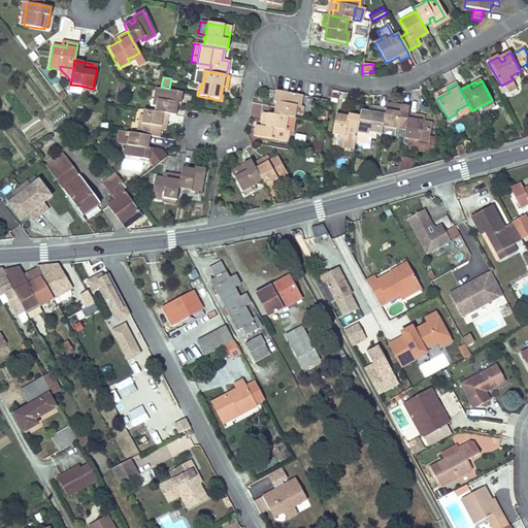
[(447,88),(434,95),(436,99),(450,92),(447,88)]
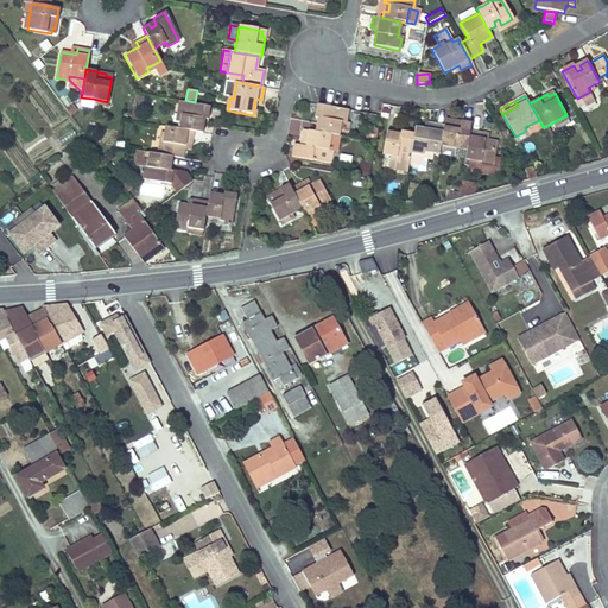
[(179,102),(177,114),(181,115),(179,122),(179,130),(194,132),(203,133),(204,125),(200,125),(201,119),(206,120),(208,120),(209,108),(185,103),(179,102)]
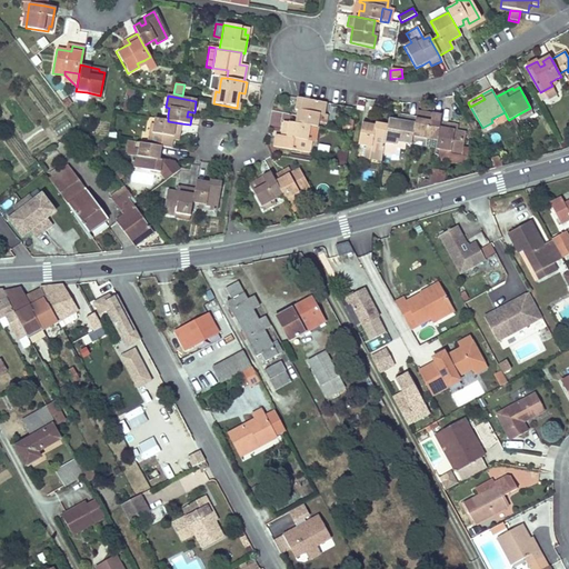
[(68,98),(62,101),(67,109),(73,105),(68,98)]
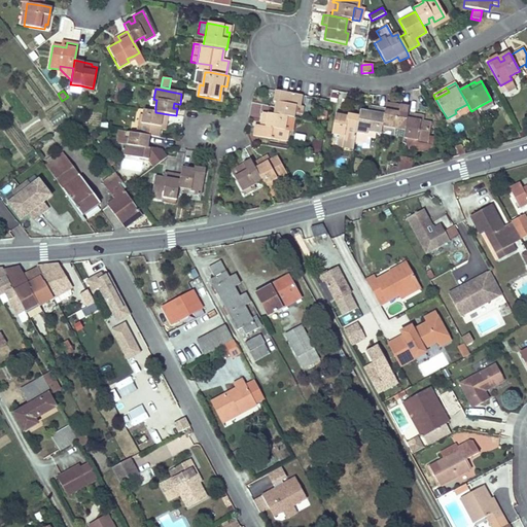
[(273,108),(272,114),(286,117),(293,118),(294,112),(295,106),(299,107),(301,96),(274,92),(273,103),(274,103),(278,103),(277,108),(273,108)]
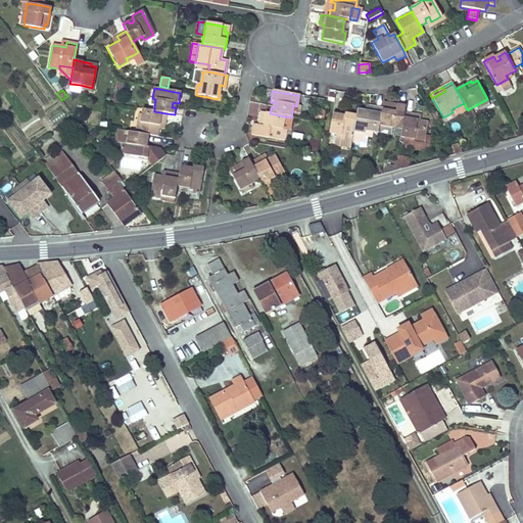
[(487,99),(476,105),(480,111),(491,105),(487,99)]
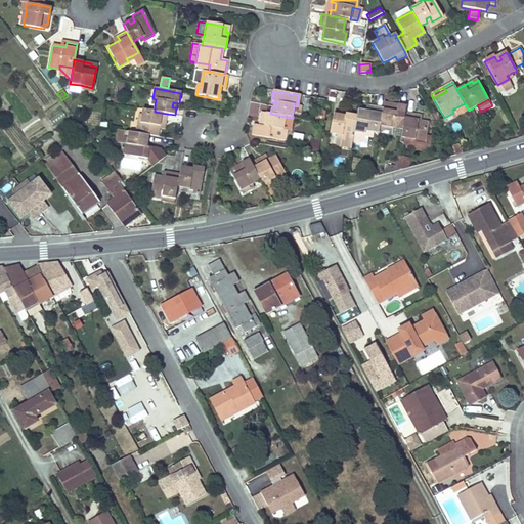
[(251,102),(249,117),(257,118),(259,103),(251,102)]
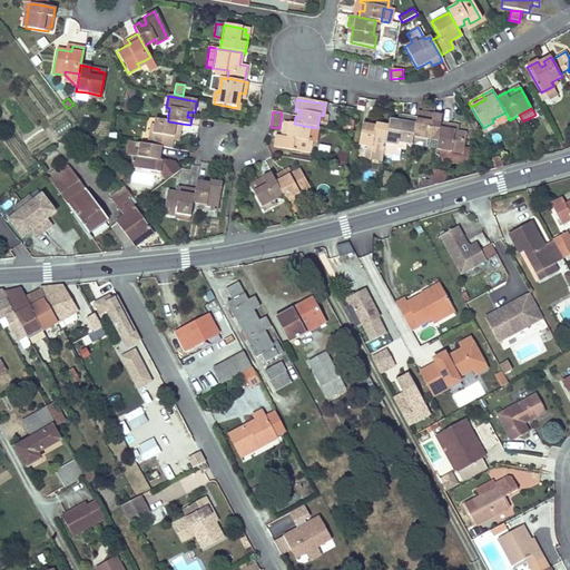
[(416,119),(412,137),(426,139),(436,141),(440,123),(442,116),(423,112),(422,116),(416,115),(416,119)]
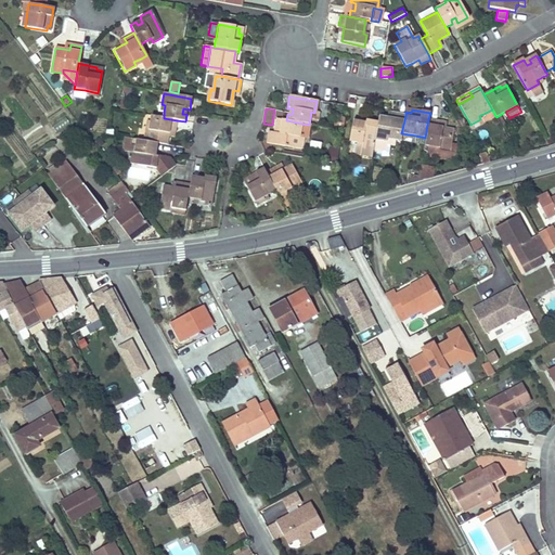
[(492,110),(479,116),(480,119),(482,124),(495,116),(492,110)]
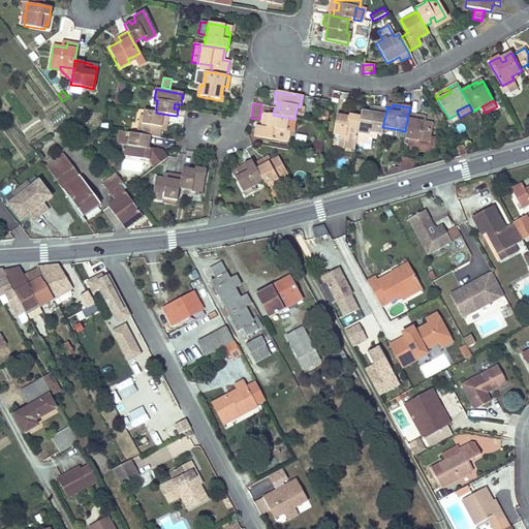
[(360,117),(356,133),(367,135),(368,132),(376,133),(381,134),(382,131),(382,127),(386,111),(379,109),(378,115),(368,113),(361,112),(360,117)]
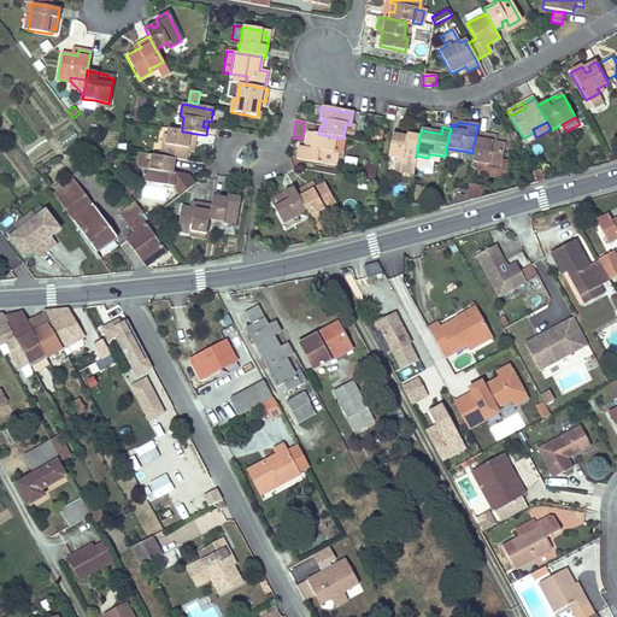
[(160,144),(158,157),(175,159),(186,162),(187,152),(188,145),(194,145),(197,134),(182,131),(168,128),(166,135),(165,144),(160,144)]
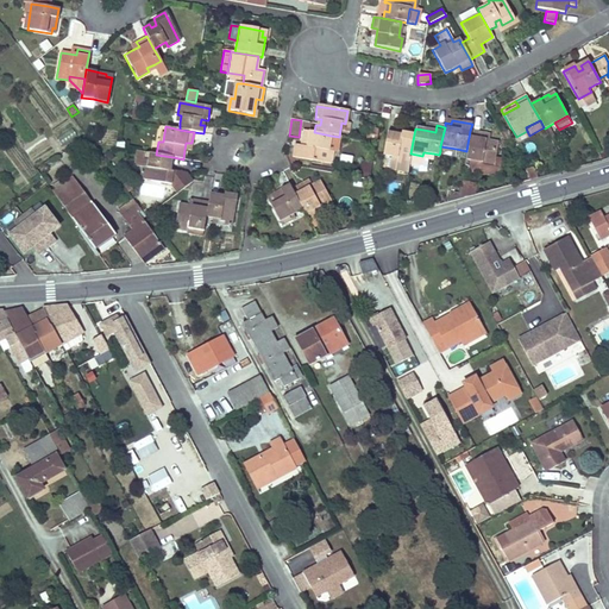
[(368,129),(366,142),(375,143),(377,130),(368,129)]
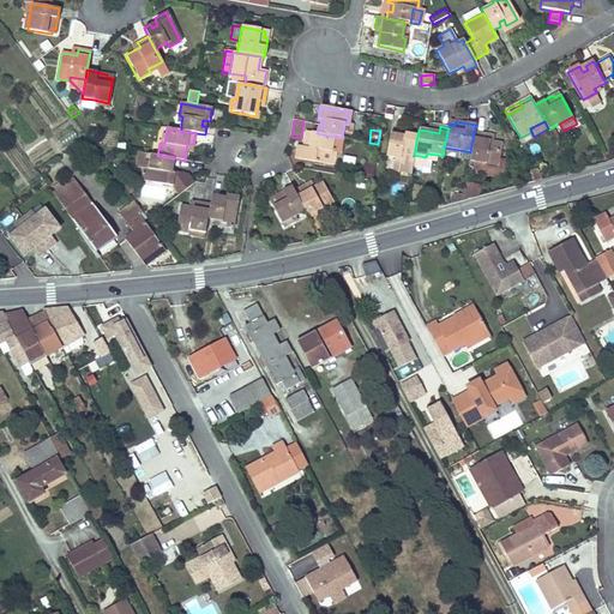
[(317,133),(305,132),(301,148),(295,146),(293,158),(321,163),(331,164),(333,151),(330,151),(332,142),(333,137),(317,133)]
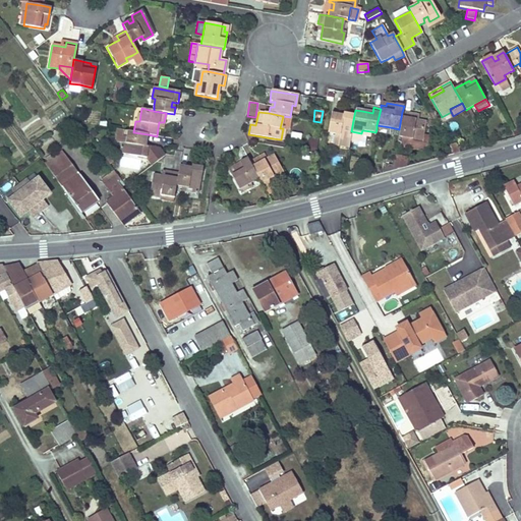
[(399,129),(398,136),(404,138),(411,139),(410,142),(421,145),(425,122),(417,120),(411,119),(412,114),(402,112),(399,129)]
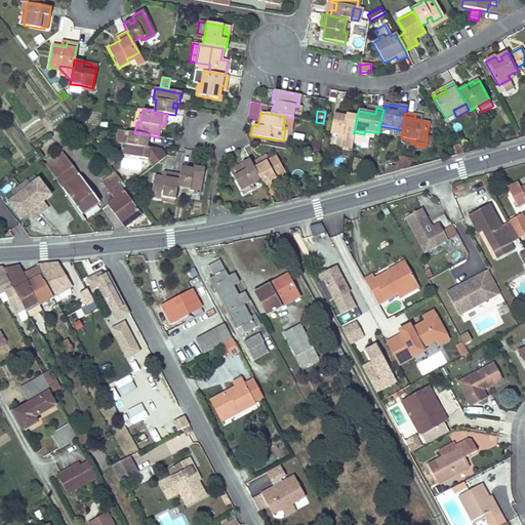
[(330,134),(336,135),(341,136),(339,148),(351,150),(354,132),(357,116),(347,114),(347,116),(346,120),(340,119),(341,115),(333,114),(330,134)]
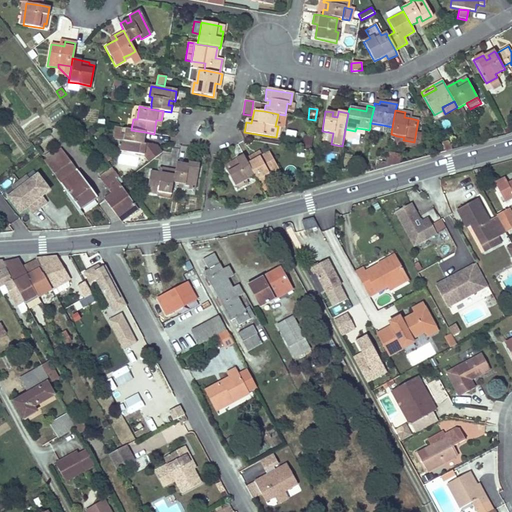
[(131,130),(115,127),(113,138),(119,139),(117,150),(144,155),(146,144),(143,143),(139,143),(140,138),(144,139),(145,132),(131,130)]
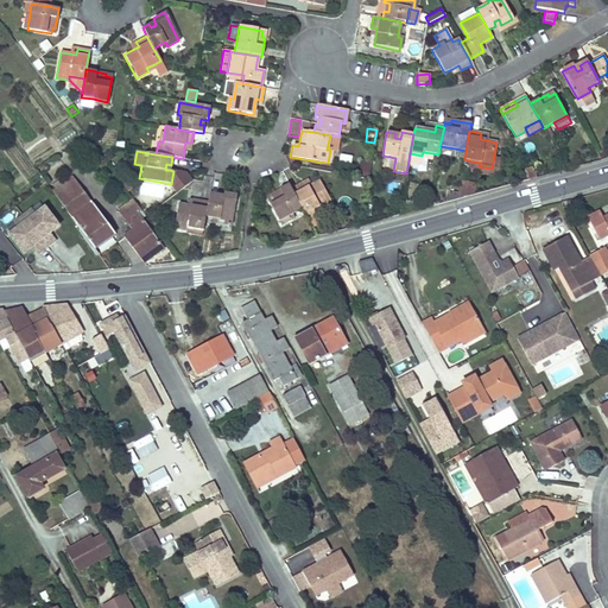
[(73,178),(52,192),(68,213),(93,247),(113,233),(99,215),(73,178)]
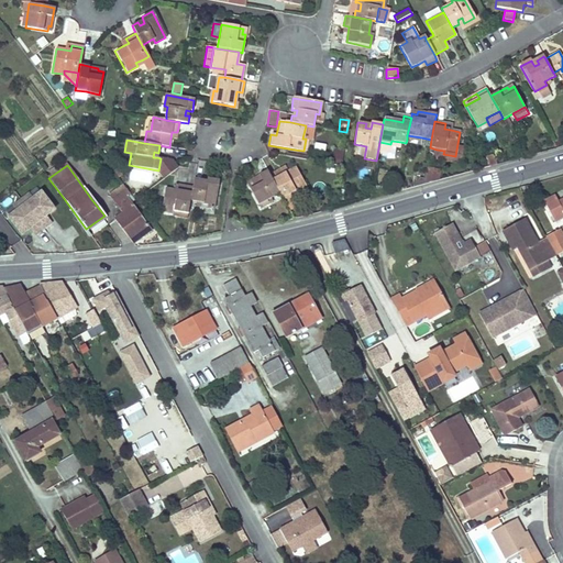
[(116,167),(112,170),(118,178),(122,175),(116,167)]
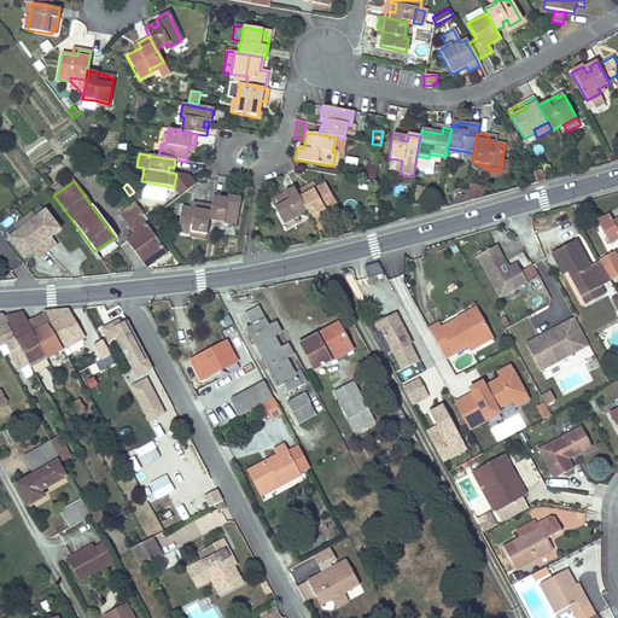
[(305,187),(296,192),(307,213),(309,219),(322,210),(325,214),(336,207),(324,184),(315,188),(308,192),(305,187)]
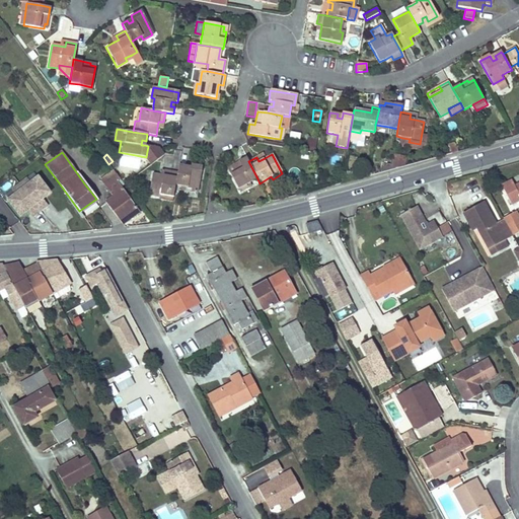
[(399,168),(401,156),(393,155),(390,170),(399,168)]
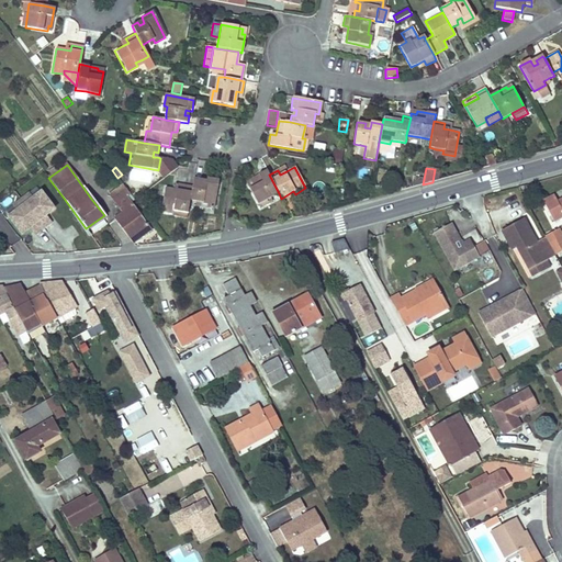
[(247,186),(257,205),(270,199),(279,193),(269,175),(267,171),(250,180),(251,182),(247,186)]
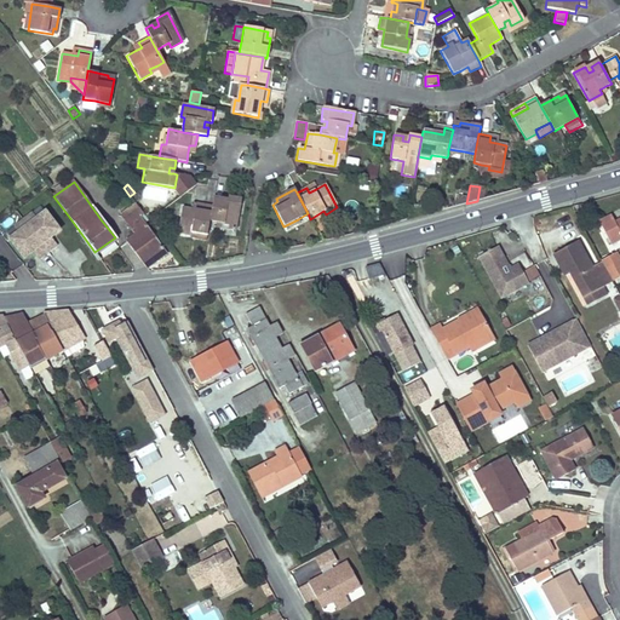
[(212,206),(210,222),(216,223),(223,224),(222,228),(236,231),(241,199),(228,196),(228,199),(227,204),(222,202),(222,199),(213,196),(212,206)]
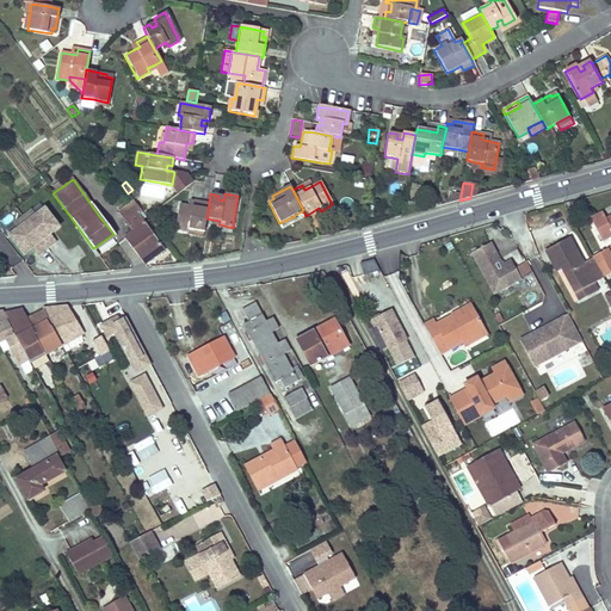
[(174,230),(187,233),(189,229),(203,232),(207,218),(209,203),(190,199),(189,205),(179,204),(174,230)]
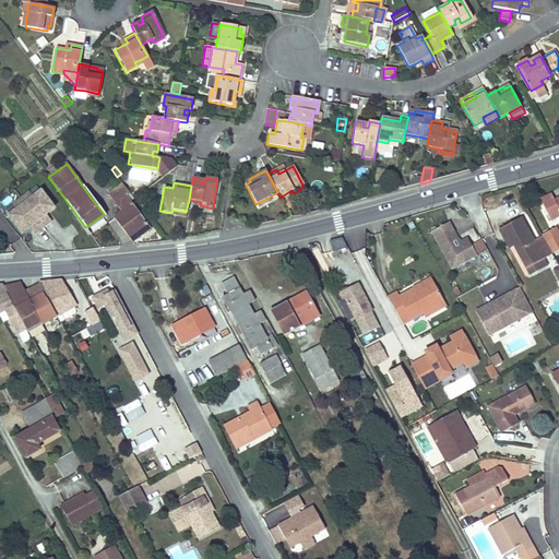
[(120,213),(114,217),(131,241),(150,228),(126,194),(128,193),(120,183),(107,193),(120,213)]
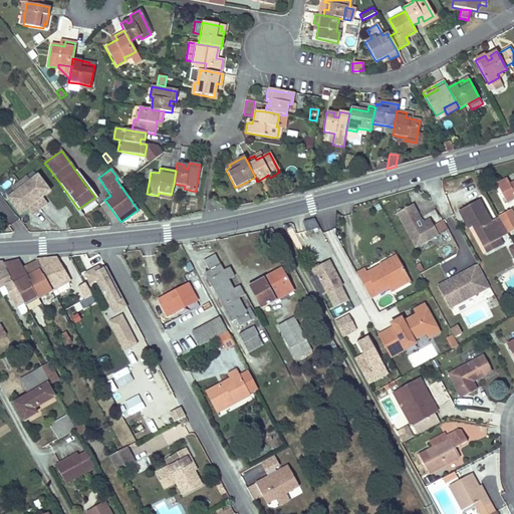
[(268,175),(257,182),(261,188),(265,185),(263,182),(270,178),(268,175)]
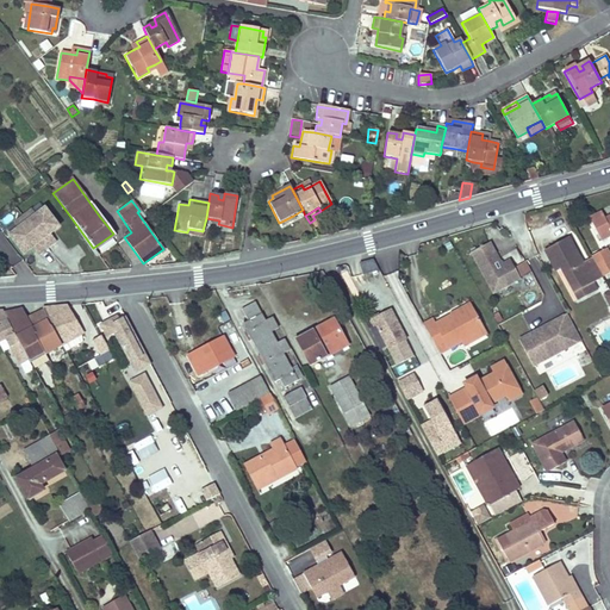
[(35,216),(49,234),(58,226),(44,209),(35,216)]
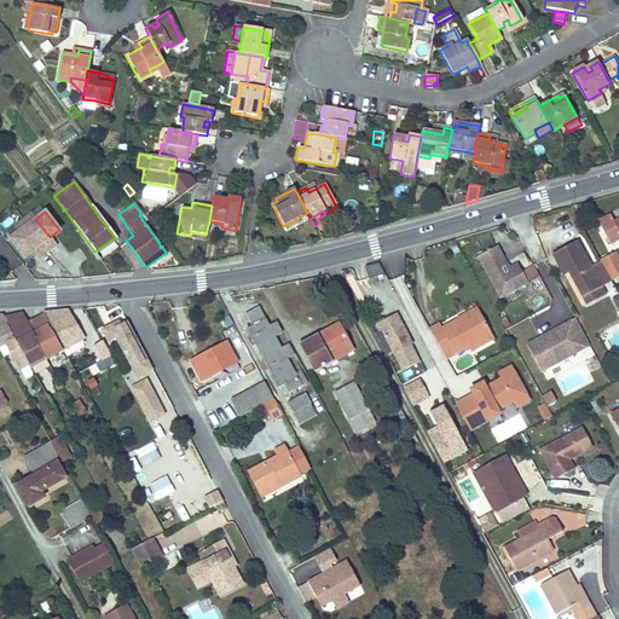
[(32,214),(16,226),(19,231),(33,249),(39,256),(55,244),(50,237),(35,219),(32,214)]
